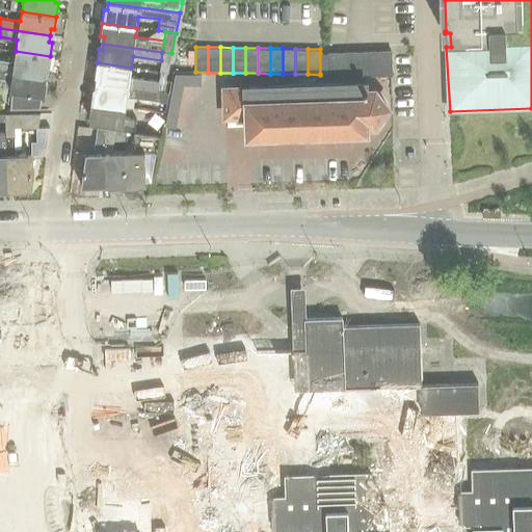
[(50,56),(16,51),(14,61),(0,58),(0,69),(44,76),(45,69),(49,70),(50,56)]
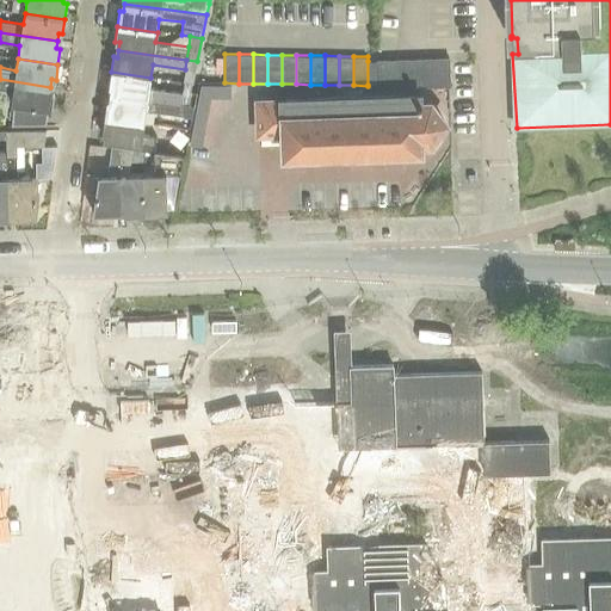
[(425,60),(426,86),(450,86),(449,59),(425,60)]
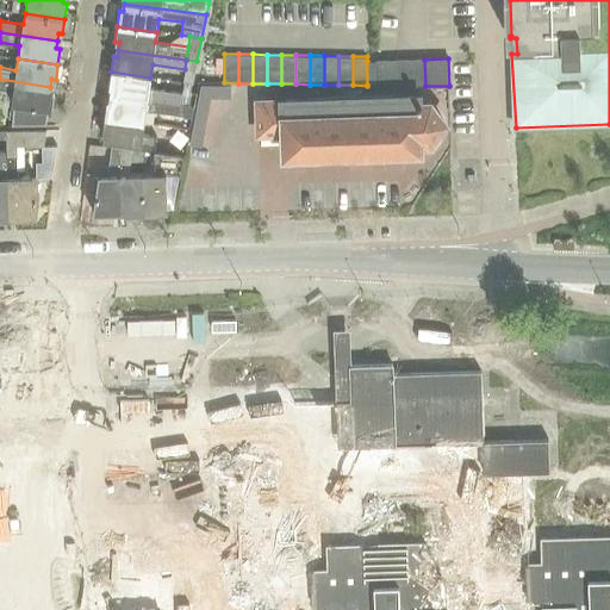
[(185,69),(184,82),(193,83),(197,61),(186,60),(185,69)]
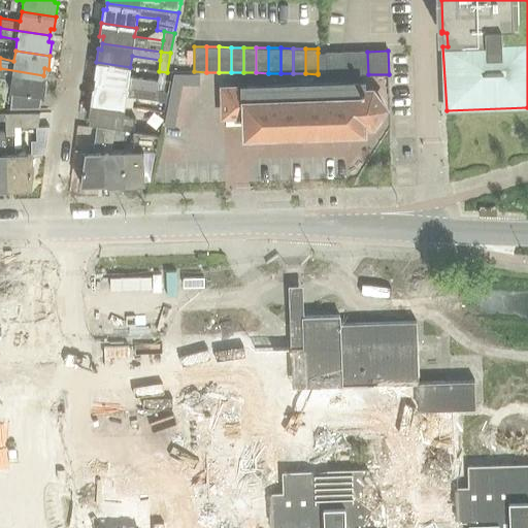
[(368,74),(367,52),(347,53),(347,74),(368,74)]
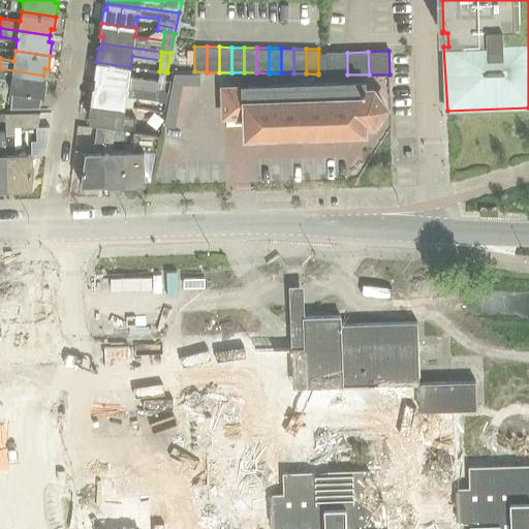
[(347,74),(347,53),(325,53),(327,73),(347,74)]
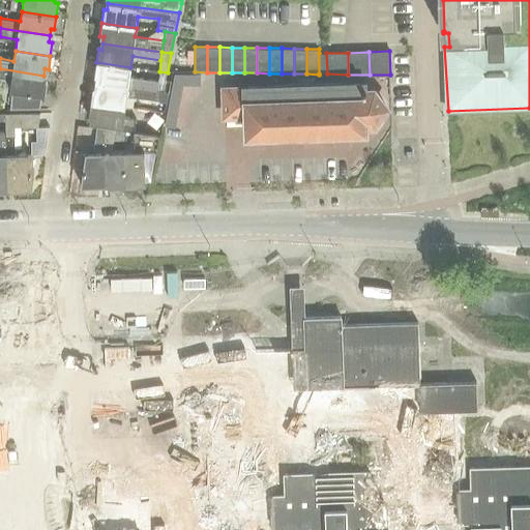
[(97,77),(96,83),(156,91),(156,90),(157,82),(129,77),(130,67),(96,62),(94,76),(97,77)]
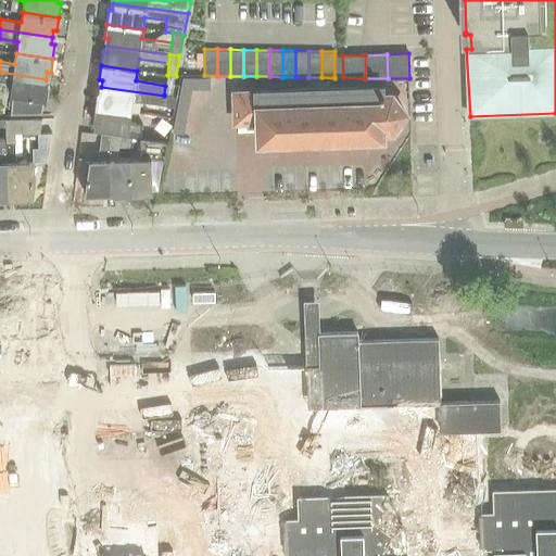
[(34,99),(43,100),(45,100),(45,99),(47,99),(49,86),(46,86),(46,79),(0,72),(0,81),(12,84),(10,96),(12,96),(34,99)]
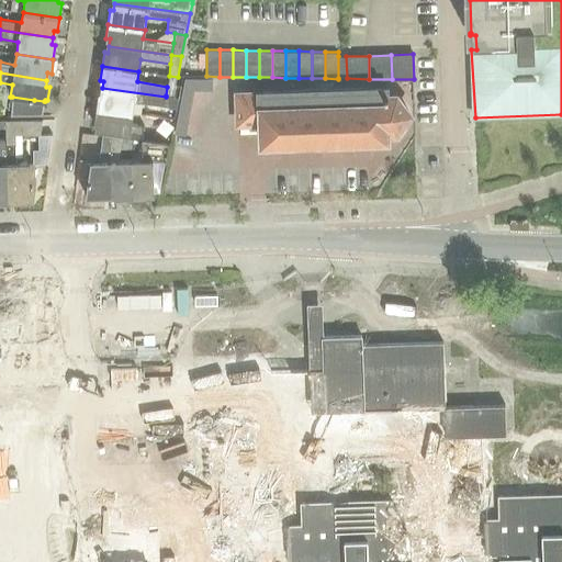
[(184,79),(183,88),(194,90),(200,90),(201,79),(194,79),(184,79)]
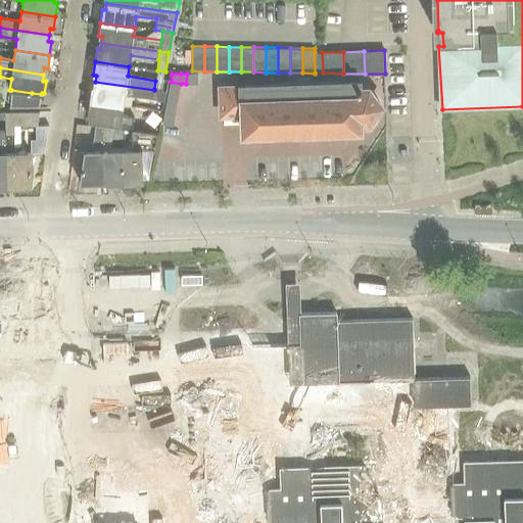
[(165,91),(161,90),(154,89),(154,90),(95,82),(94,88),(91,88),(89,101),(124,105),(125,94),(164,100),(165,91)]
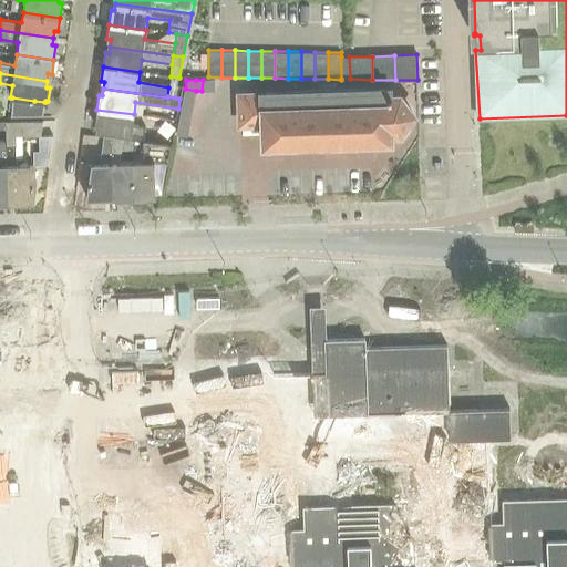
[(265,144),(387,141),(390,141),(390,133),(400,133),(413,114),(399,96),(391,96),(391,94),(389,94),(388,90),(239,95),(240,125),(264,124),(265,144)]
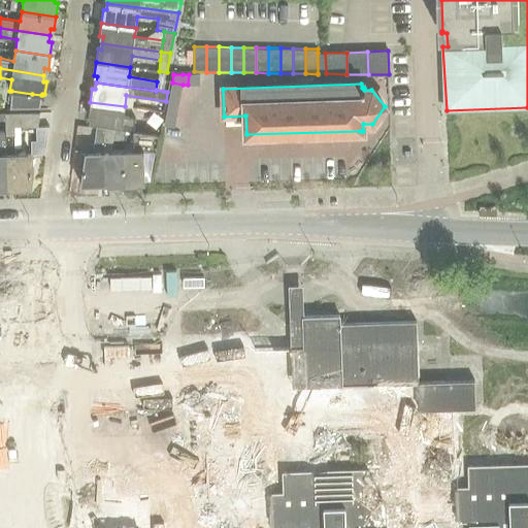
[(41,95),(32,94),(11,91),(9,108),(39,107),(41,95)]
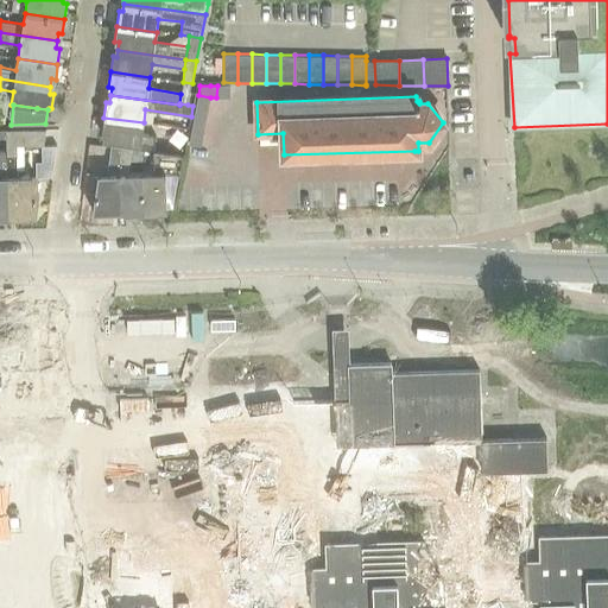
[(103,140),(116,143),(153,149),(156,134),(143,133),(144,122),(103,118),(102,132),(106,133),(105,140),(103,140)]
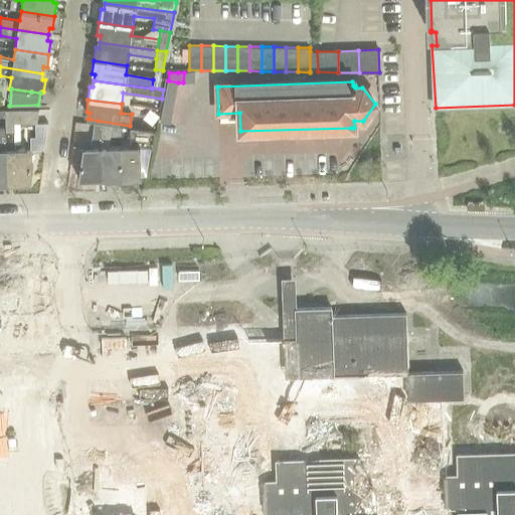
[(38,111),(5,111),(5,118),(5,129),(7,184),(9,184),(9,183),(13,183),(13,184),(15,184),(15,182),(28,182),(28,184),(30,184),(30,163),(31,163),(31,152),(29,152),(29,149),(19,149),(15,150),(14,124),(37,124),(37,122),(38,111)]
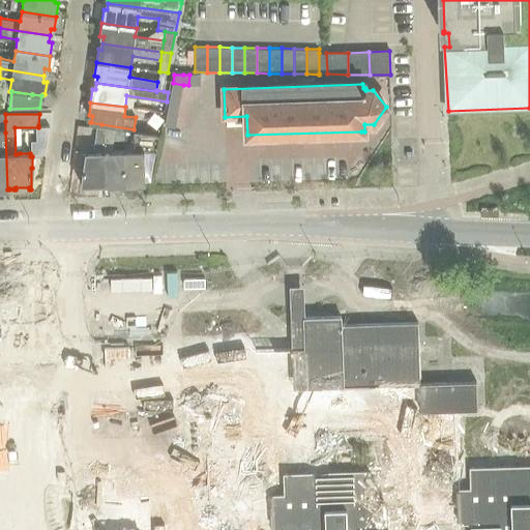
[(94,142),(93,153),(85,153),(85,155),(83,154),(81,167),(83,167),(81,185),(84,185),(85,187),(97,187),(97,184),(107,183),(106,153),(107,128),(89,126),(87,141),(94,142)]
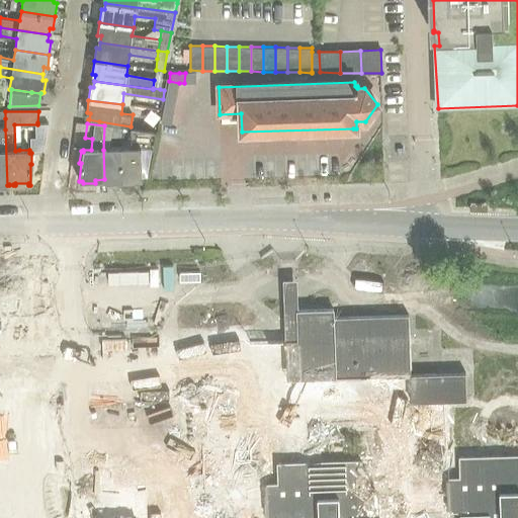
[(44,151),(48,125),(35,125),(35,139),(30,140),(30,151),(44,151)]
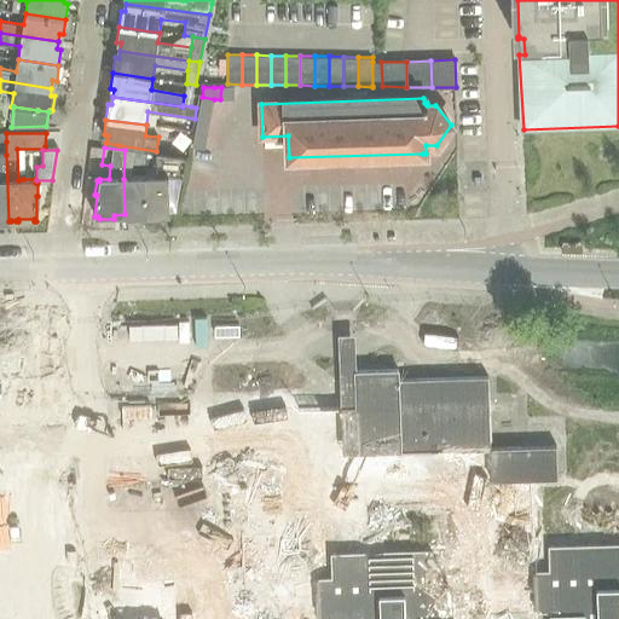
[(123,179),(125,214),(129,214),(129,219),(148,218),(146,178),(131,178),(134,152),(125,150),(123,179)]
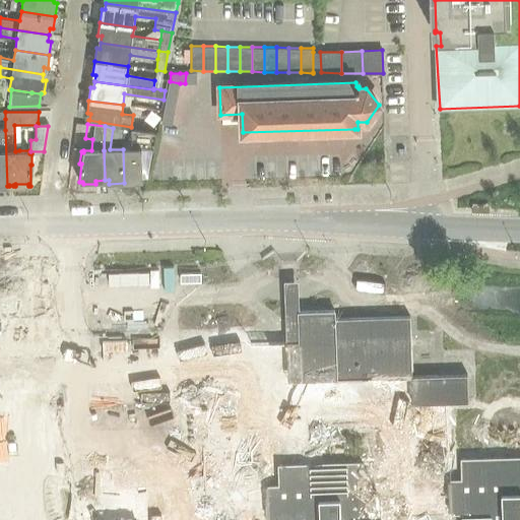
[(142,180),(142,178),(147,179),(157,134),(131,130),(130,136),(131,149),(123,149),(124,183),(135,183),(135,179),(141,179),(141,180),(142,180)]
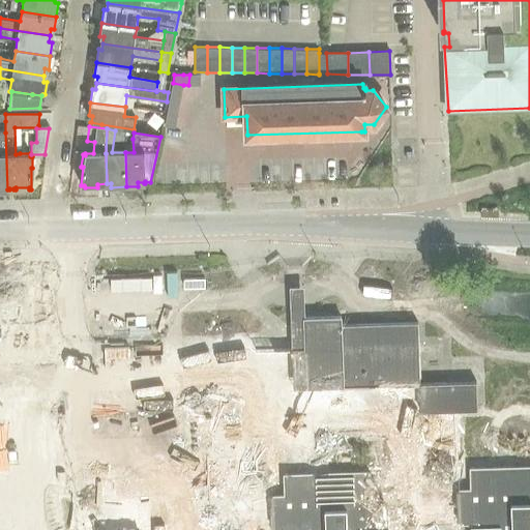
[(52,359),(53,319),(30,318),(29,359),(52,359)]
